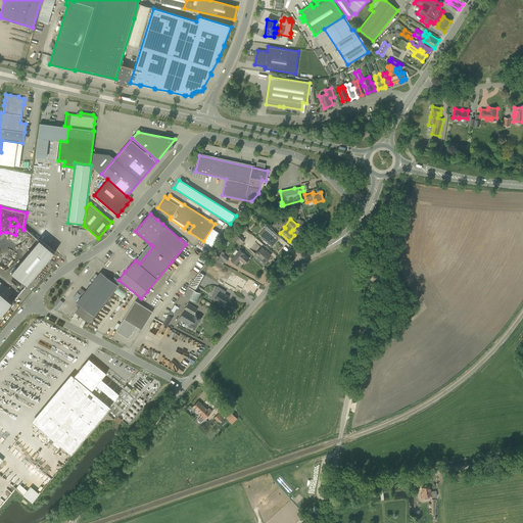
[(271,235),(274,232),(267,226),(264,229),(266,231),(260,237),(271,246),(276,240),(271,235)]
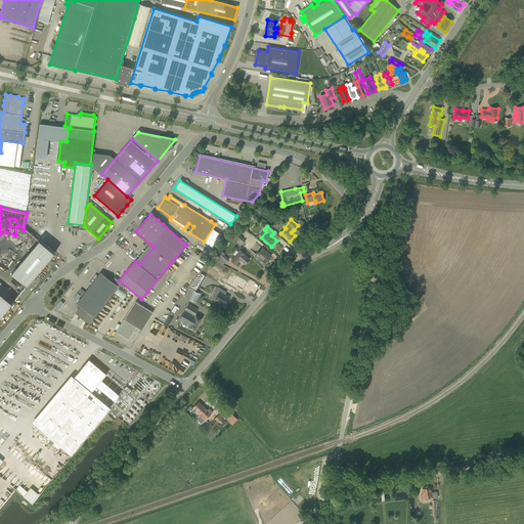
[(221,233),(213,228),(205,242),(212,247),(221,233)]
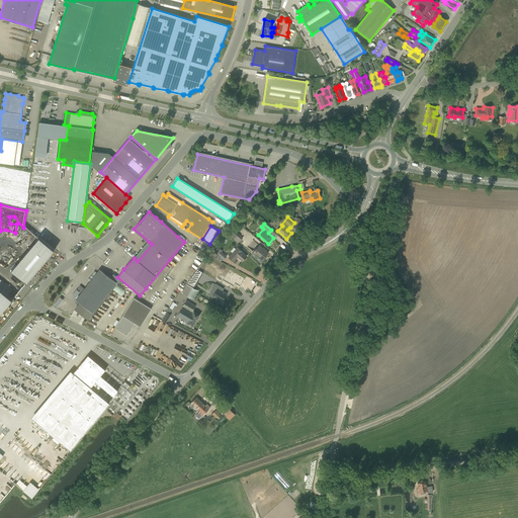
[(229,236),(238,243),(243,237),(234,230),(229,236)]
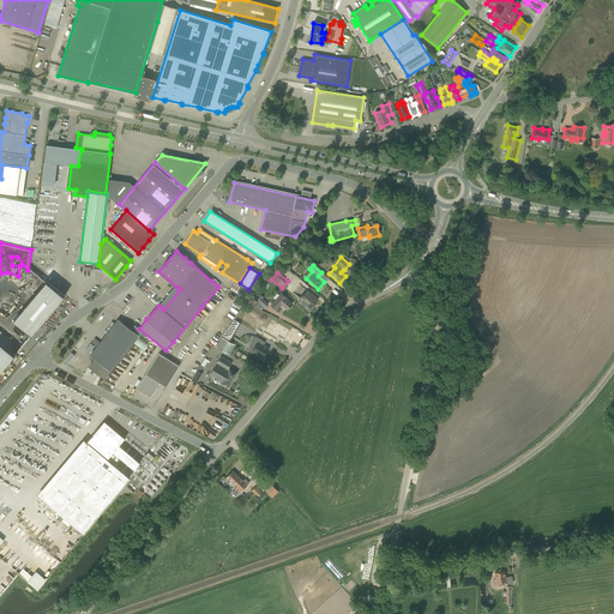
[(64,296),(46,282),(17,319),(32,332),(64,296)]
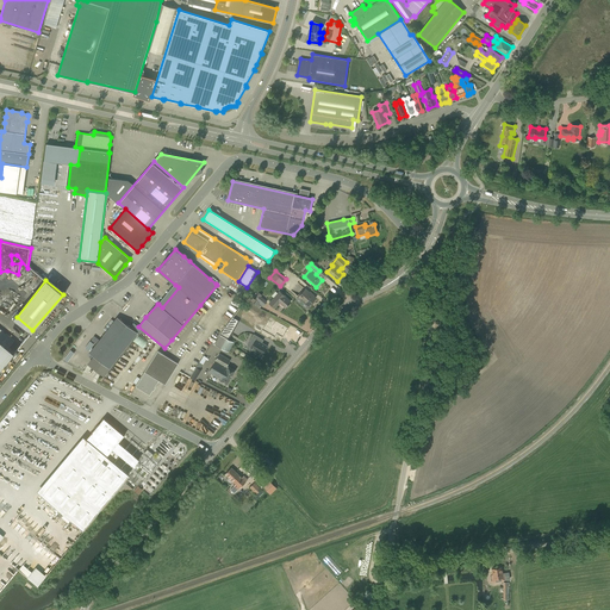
[(244,287),(234,280),(229,287),(240,294),(244,287)]
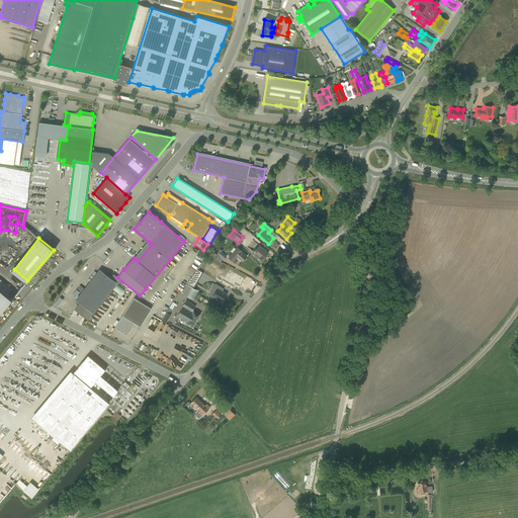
[(259,245),(253,252),(262,260),(268,253),(259,245)]
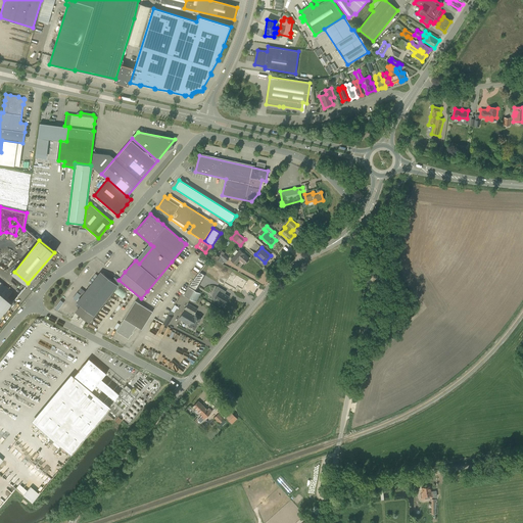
[(218,260),(222,265),(225,260),(226,262),(229,258),(224,254),(225,252),(221,249),(217,254),(220,257),(218,260)]
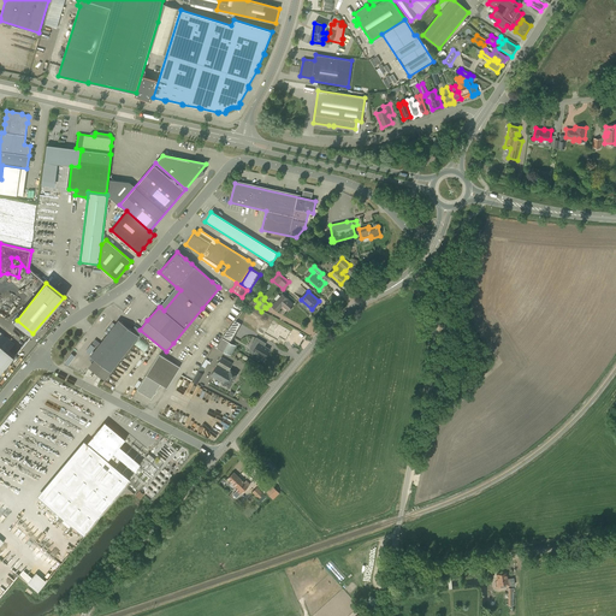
[(288,300),(288,298),(283,294),(272,306),(277,311),(282,306),(288,311),(294,304),(288,300)]
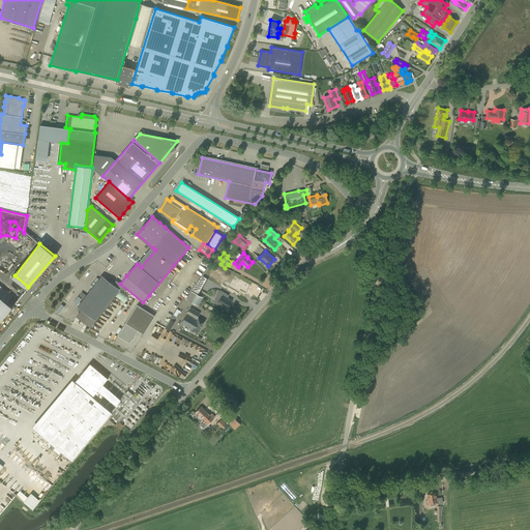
[(77,316),(90,326),(95,320),(119,289),(101,275),(78,306),(82,310),(77,316)]
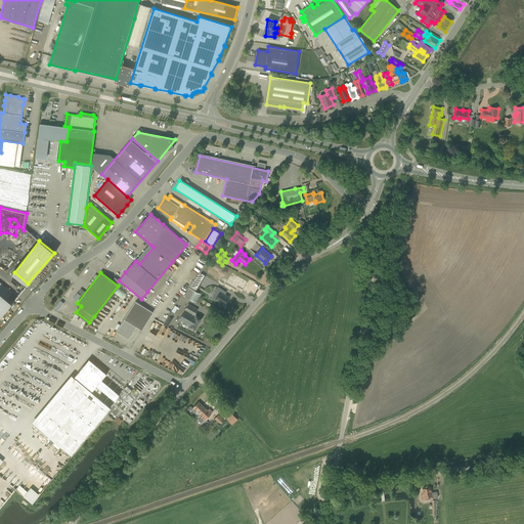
[(190,288),(197,291),(198,288),(195,287),(198,282),(200,285),(202,280),(197,277),(190,288)]
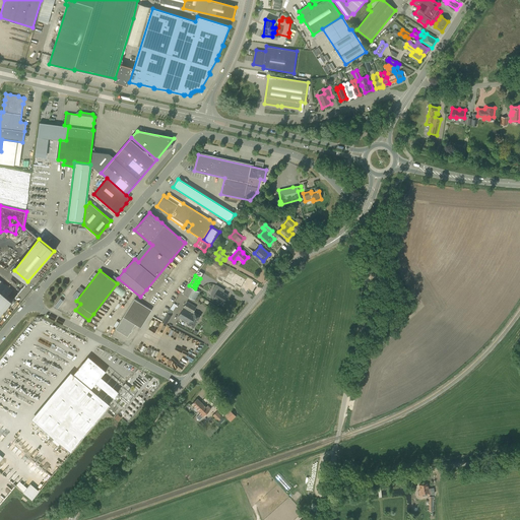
[(222,281),(232,286),(234,283),(239,286),(243,280),(233,275),(232,277),(226,275),(222,281)]
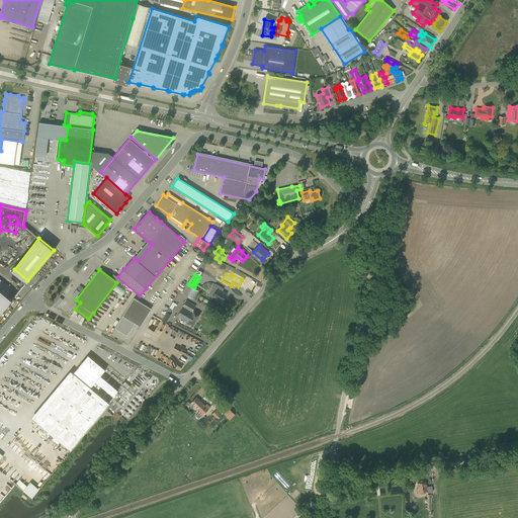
[(0,314),(12,299),(9,296),(13,291),(0,280),(0,314)]
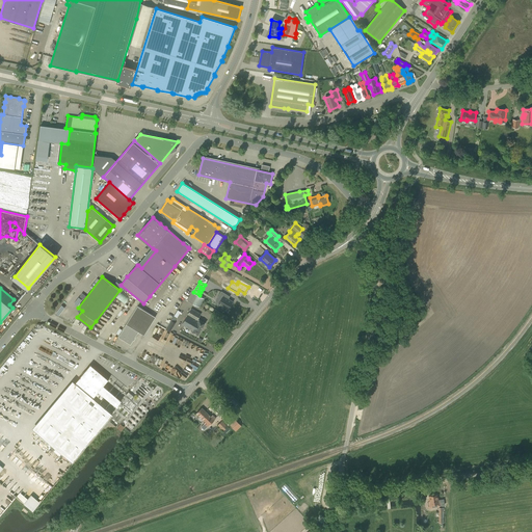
[(221,291),(216,299),(219,301),(218,304),(223,309),(224,307),(229,309),(233,300),(229,298),(230,296),(221,291)]
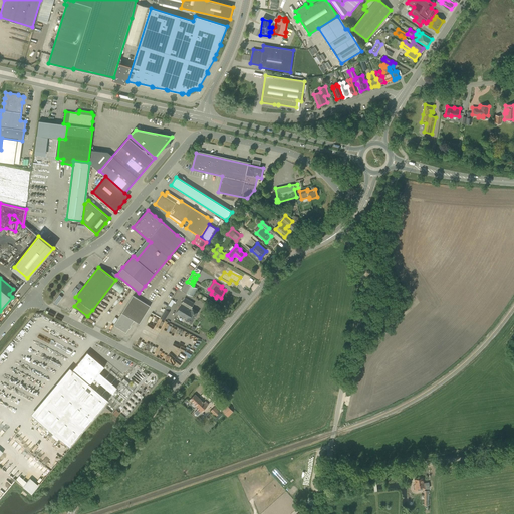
[(185,282),(181,290),(193,297),(198,289),(185,282)]
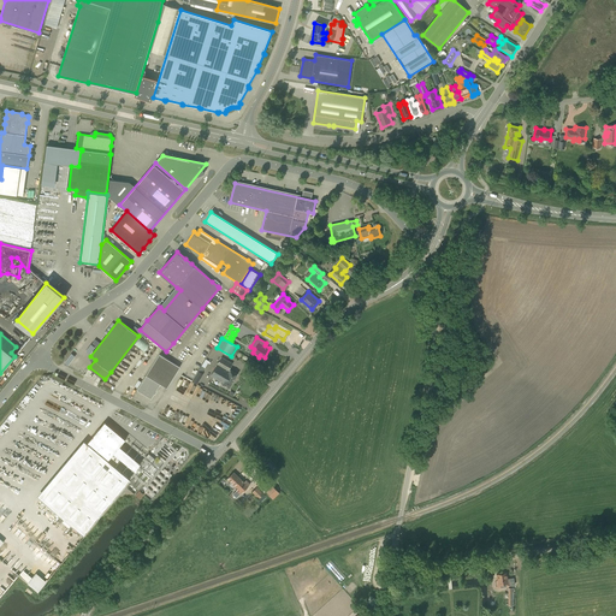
[(87,353),(86,355),(87,356),(94,347),(90,343),(84,351),(87,353)]
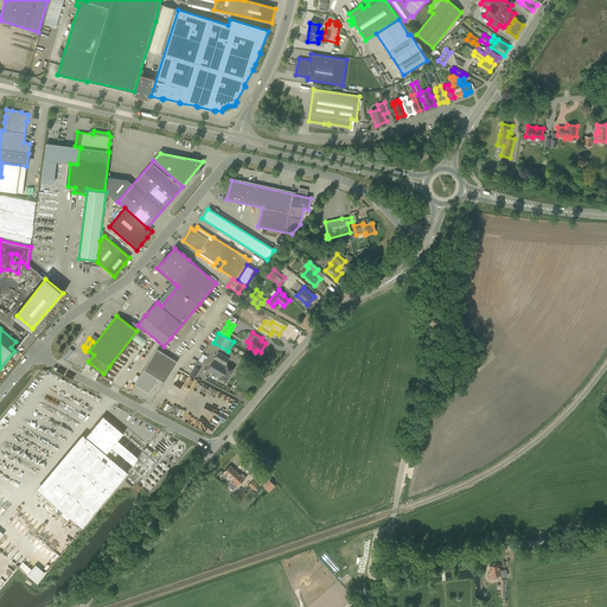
[(157,349),(135,384),(149,394),(171,358),(157,349)]
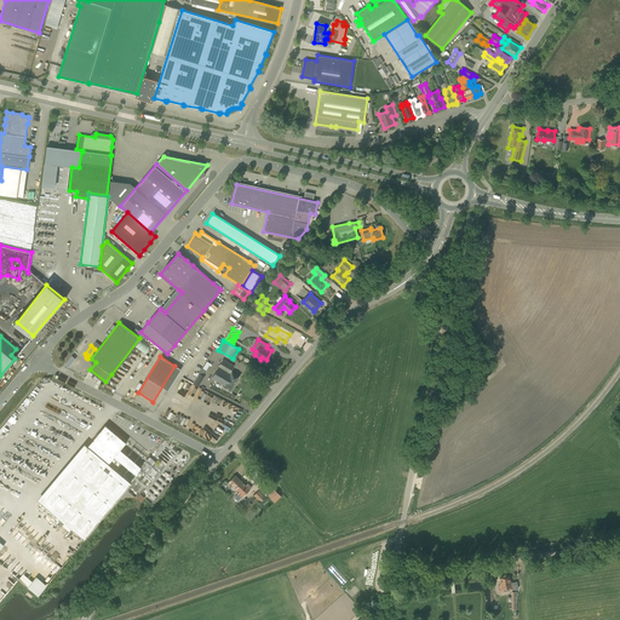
[(224,385),(223,386),(230,391),(239,377),(231,372),(230,373),(234,366),(223,360),(212,378),(224,385)]
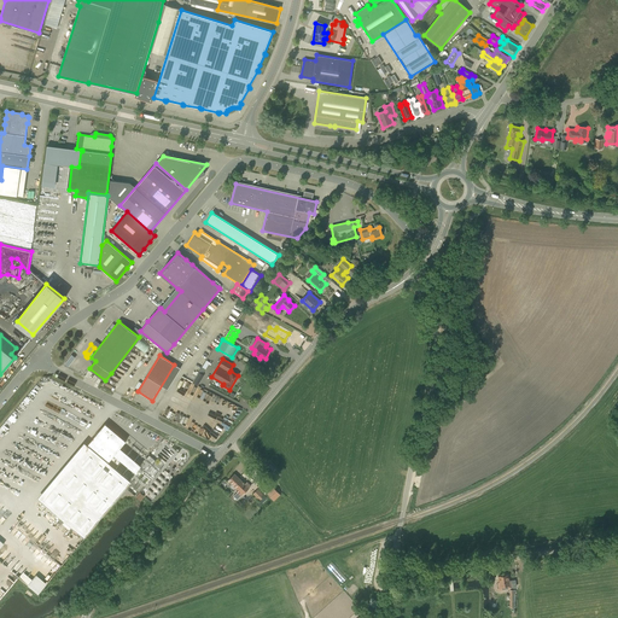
[(64,520),(71,526),(83,537),(117,496),(130,481),(109,462),(115,455),(120,448),(126,441),(105,424),(87,444),(88,445),(42,501),(64,520)]
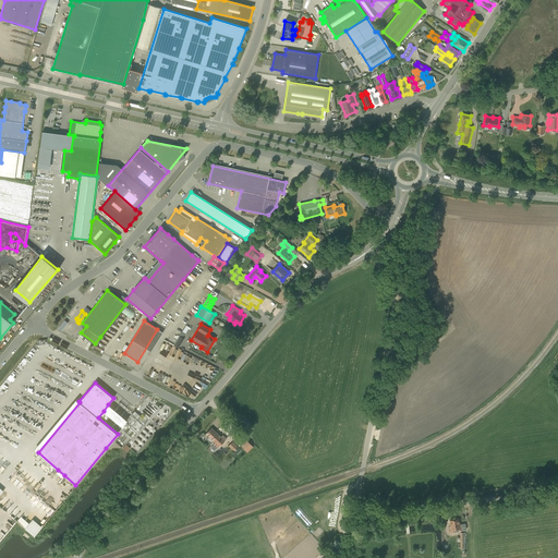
[(221,437),(211,427),(206,434),(216,443),(214,444),(218,448),(227,438),(222,435),(221,437)]
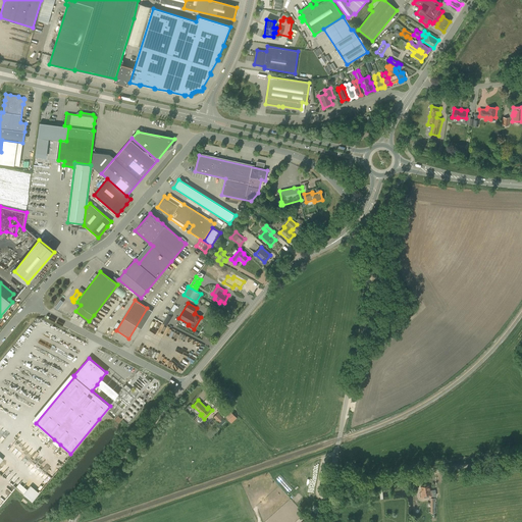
[(217,413),(213,417),(216,419),(218,422),(219,423),(226,415),(222,412),(219,415),(217,413)]
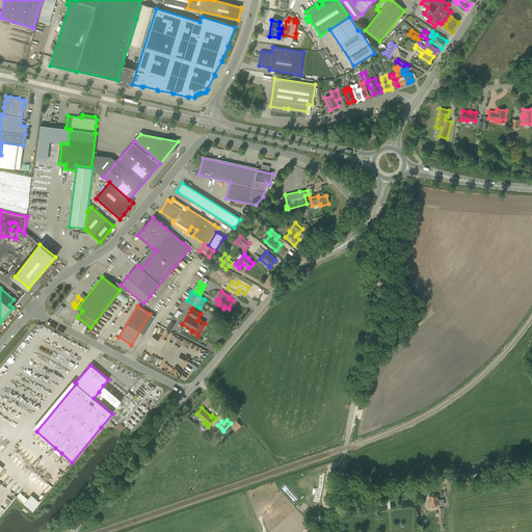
[(236,420),(231,425),(235,430),(241,425),(236,420)]
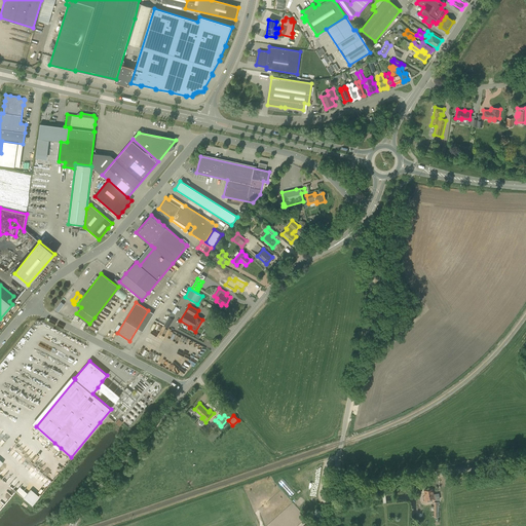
[(16,473),(0,473),(0,478),(0,480),(8,480),(8,486),(14,486),(14,485),(17,485),(16,473)]
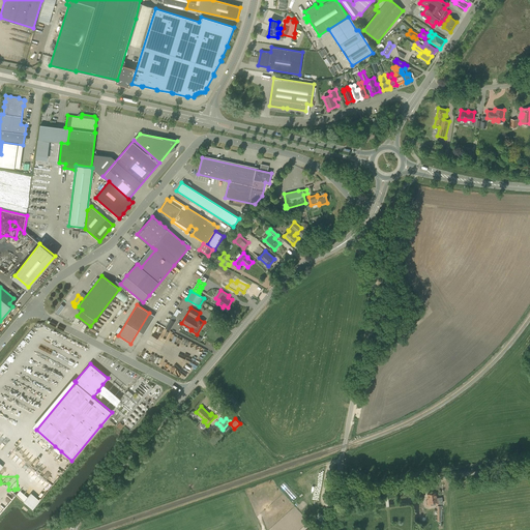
[(40,499),(41,498),(39,496),(40,494),(33,488),(32,490),(38,495),(37,496),(40,499)]
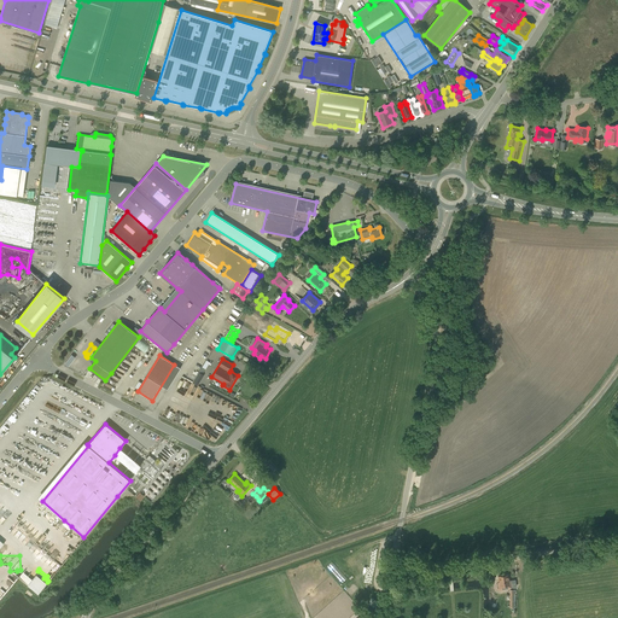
[(40,593),(48,583),(38,575),(34,578),(24,571),(19,577),(40,593)]
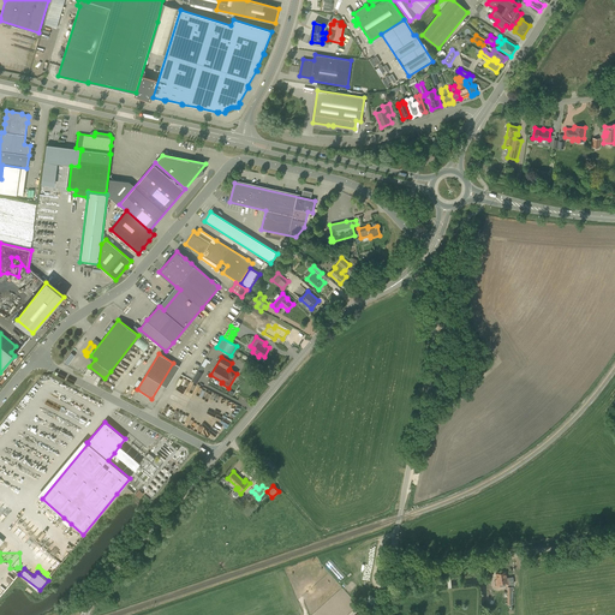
[(508,585),(507,578),(506,572),(495,573),(496,579),(495,579),(496,586),(508,585)]
